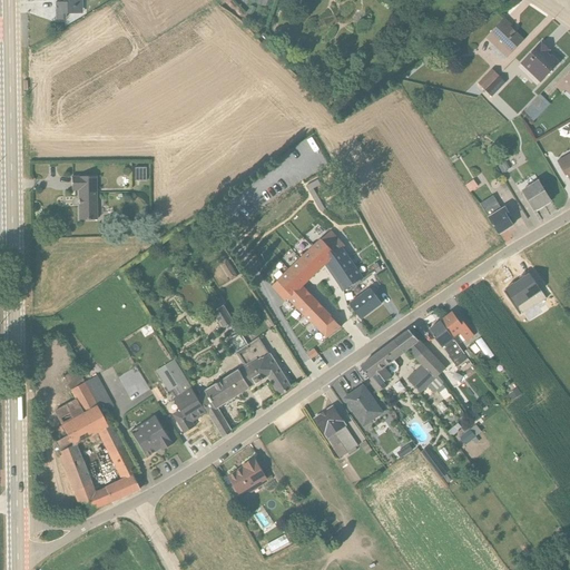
[(81,15),(81,0),(62,0),(64,2),(55,3),(56,20),(65,20),(65,15),(81,15)]
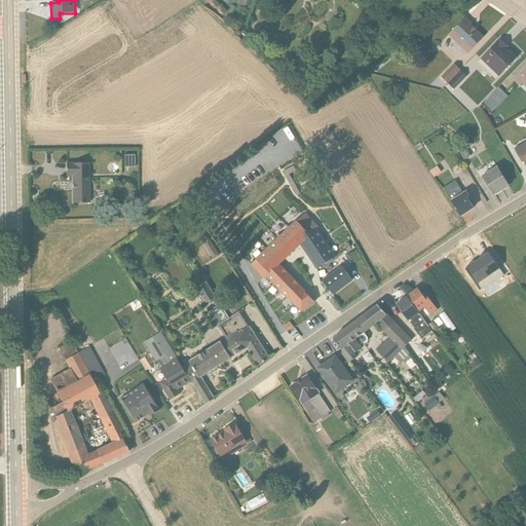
[(472,24),(465,17),(448,36),(466,54),(483,38),(471,25),(472,24)]
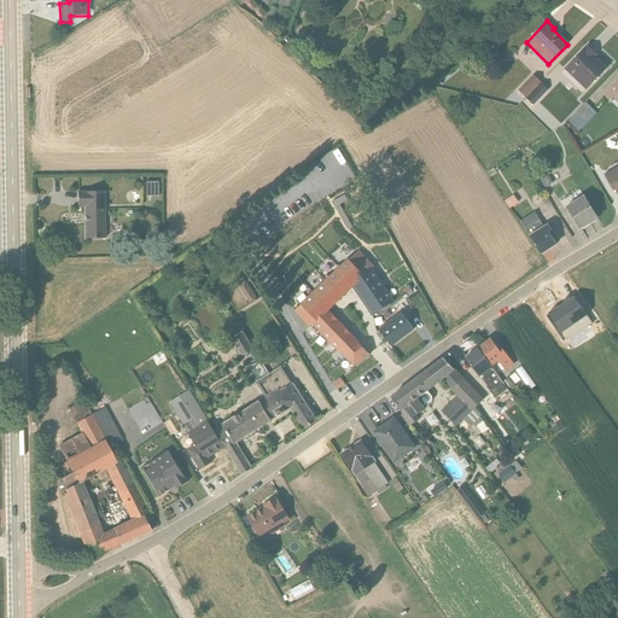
[(564,70),(586,91),(606,69),(594,58),(596,56),(587,46),(564,70)]
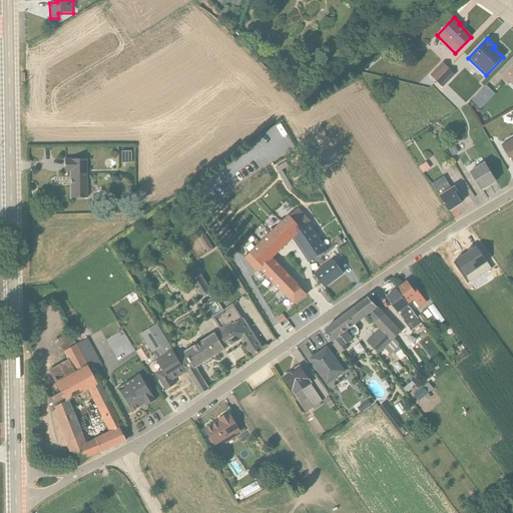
[(436,82),(449,69),(442,62),(430,76),(436,82)]
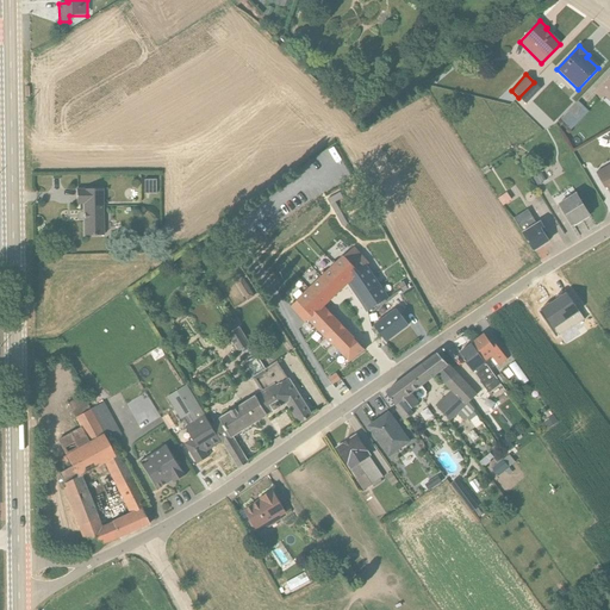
[(603,97),(609,103),(609,78),(595,94),(601,100),(603,97)]
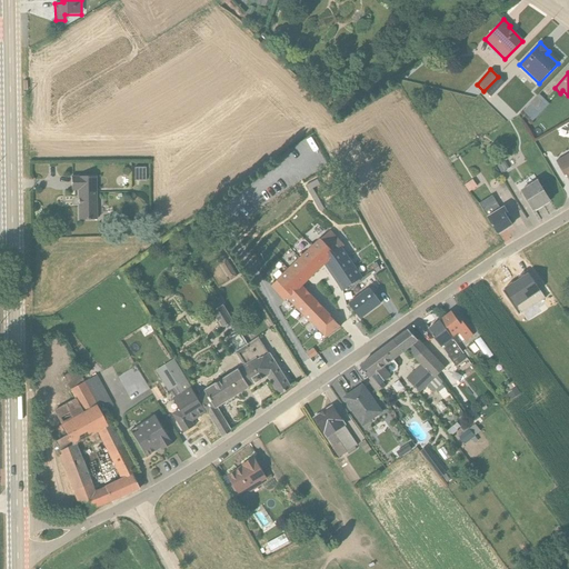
[(498,77),(483,91),(490,97),(505,82),(498,77)]
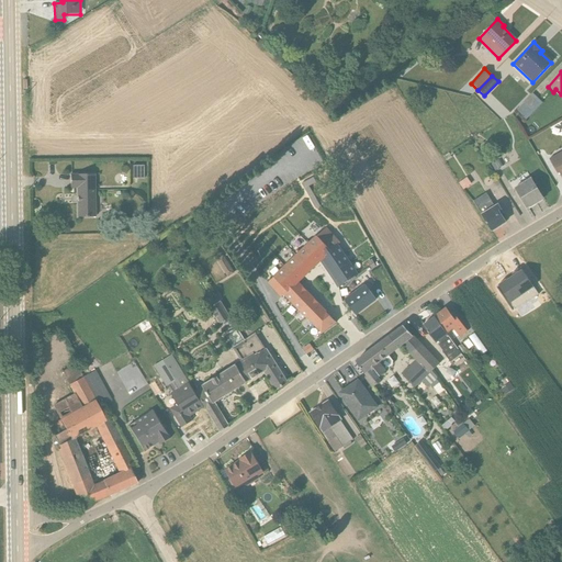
[(542,103),(532,94),(516,111),(525,121),(542,103)]
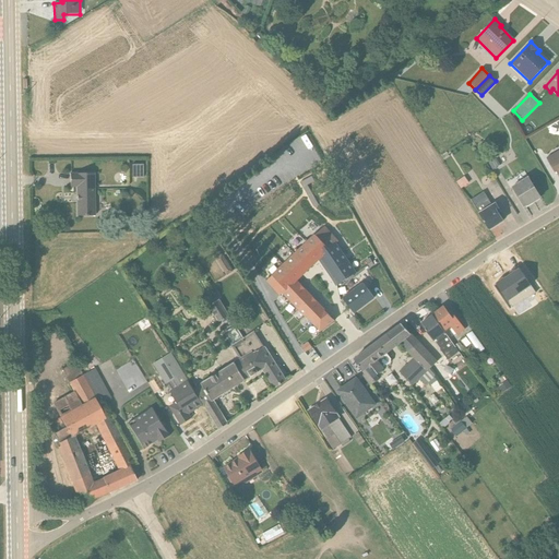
[(558,150),(545,158),(554,174),(556,173),(558,178),(558,150)]
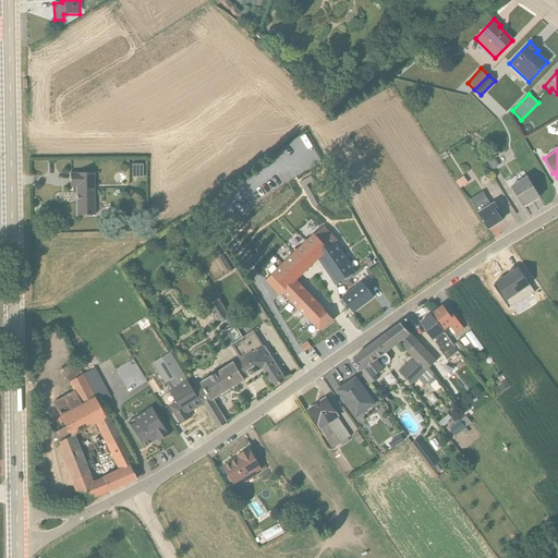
[(488,165),(492,170),(498,166),(495,160),(488,165)]
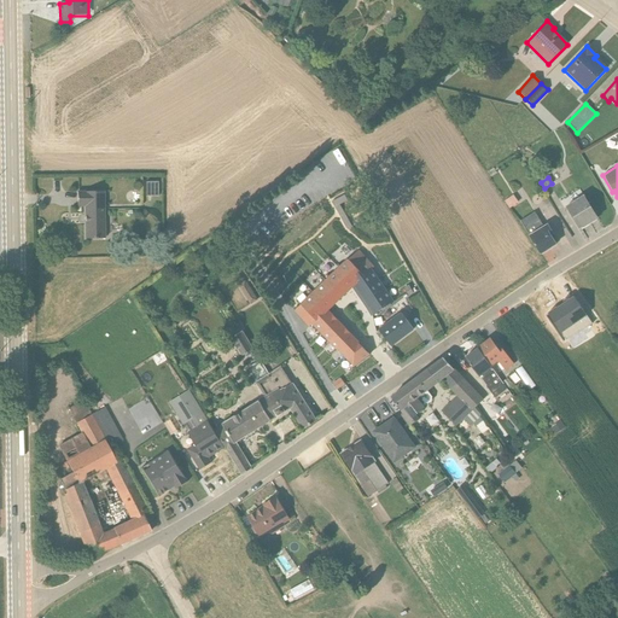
[(85,239),(105,239),(104,192),(77,192),(77,208),(83,208),(85,239)]
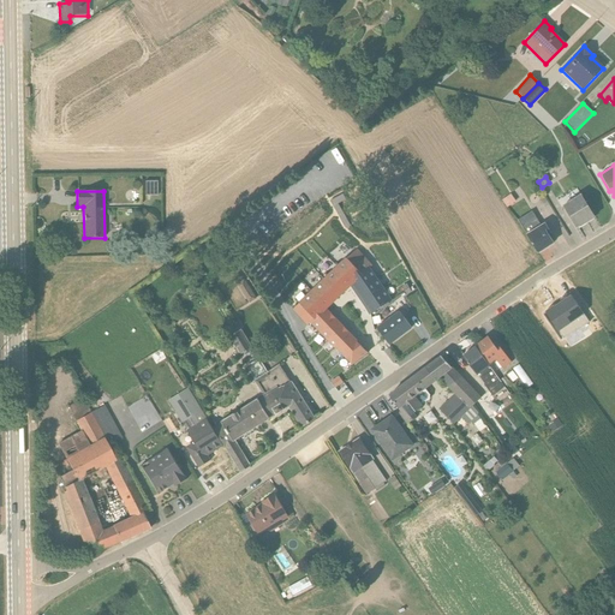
[(345,202),(342,195),(330,202),(345,228),(350,226),(339,206),(345,202)]
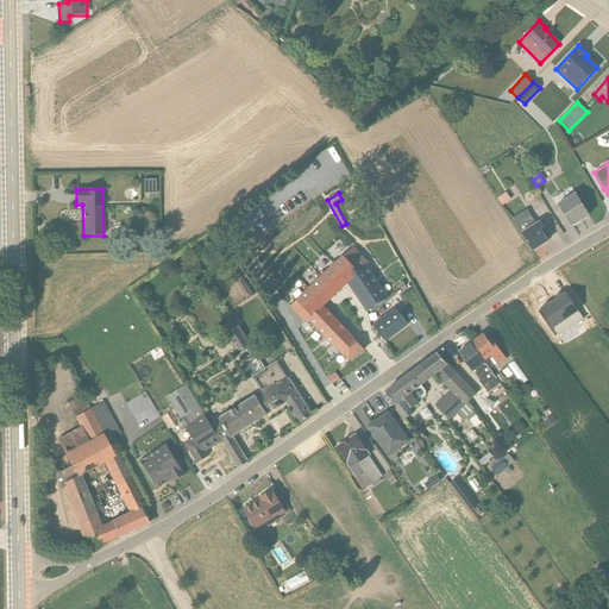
[(510,200),(506,193),(496,199),(502,206),(510,200)]
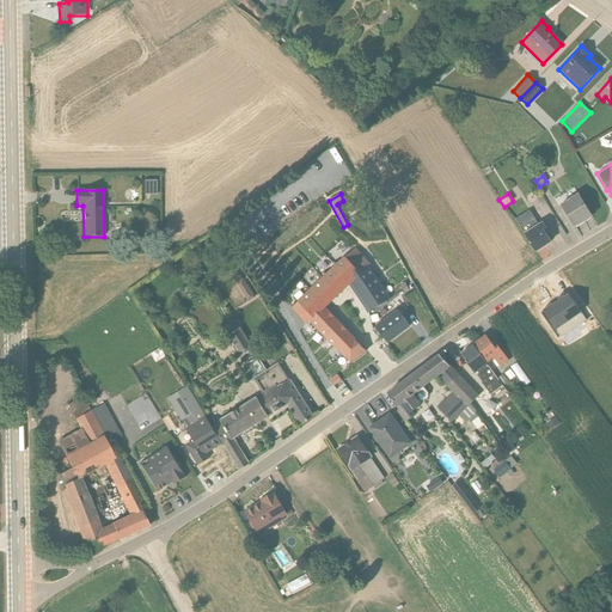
[(592,216),(577,194),(560,206),(574,228),(592,216)]
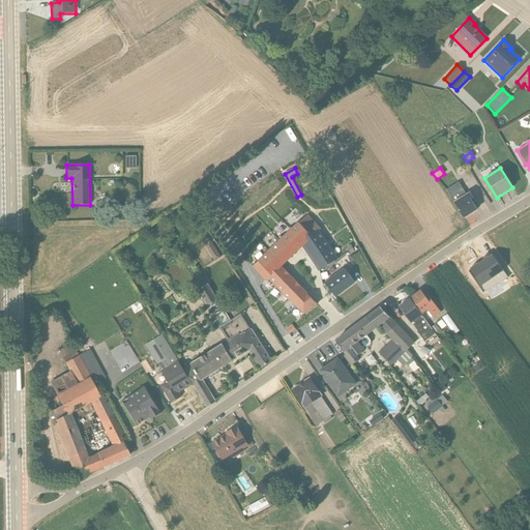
[(465,195),(459,182),(446,190),(463,218),(476,210),(472,203),(474,201),(468,193),(465,195)]
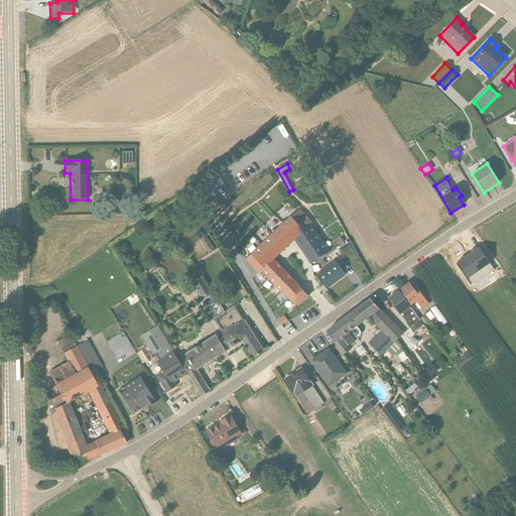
[(311,222),(299,209),(290,217),(251,254),(263,268),(260,271),(281,293),(281,292),(296,306),(308,296),(275,260),(294,241),(309,265),(329,252),(309,225),(311,222)]
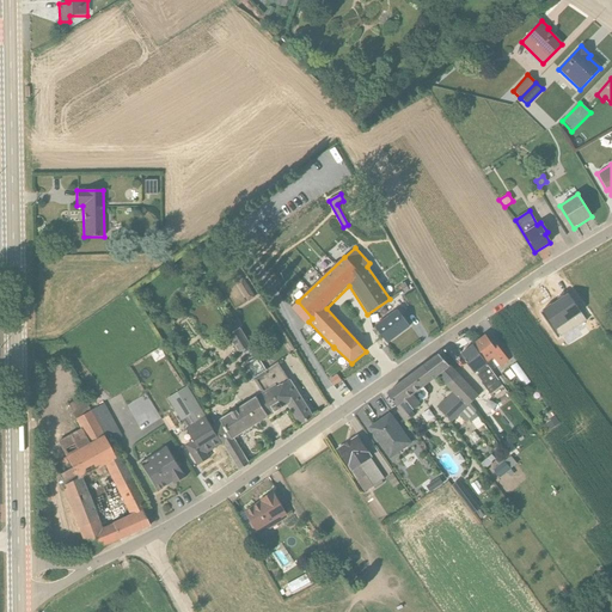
[(255,298),(243,279),(236,282),(248,303),(255,298)]
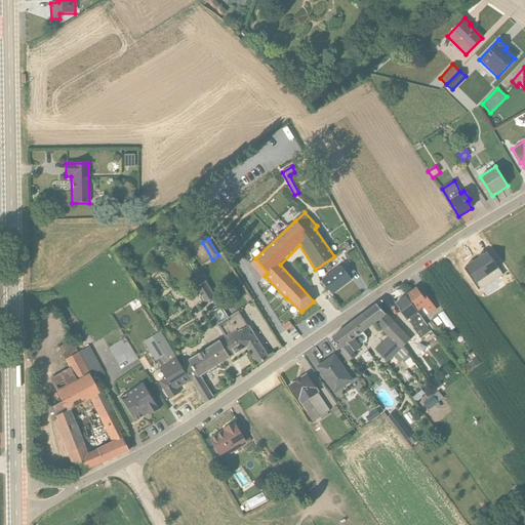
[(473,261),(466,267),(472,278),(476,283),(497,269),(486,250),(478,255),(480,258),(473,263),(473,261)]
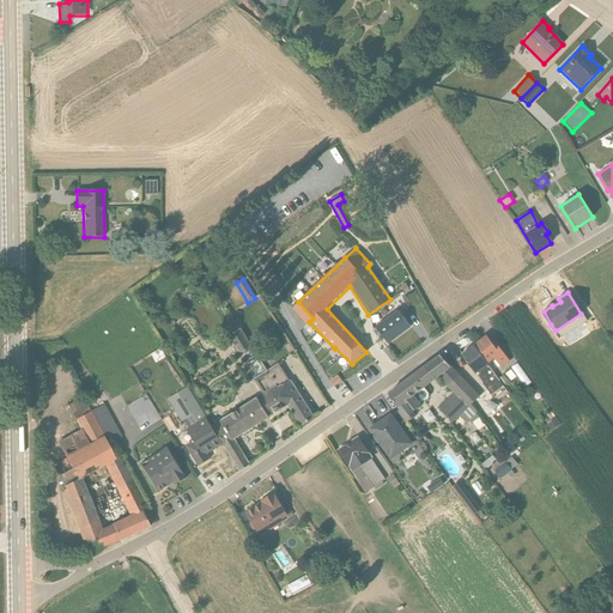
[(375,327),(387,344),(410,328),(396,310),(375,327)]
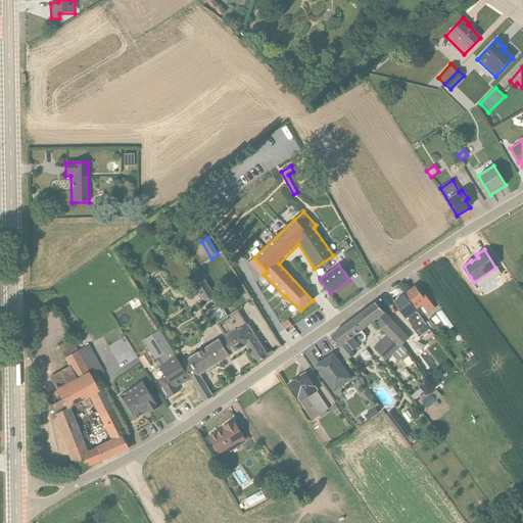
[(215,295),(204,281),(195,287),(203,301),(215,295)]
